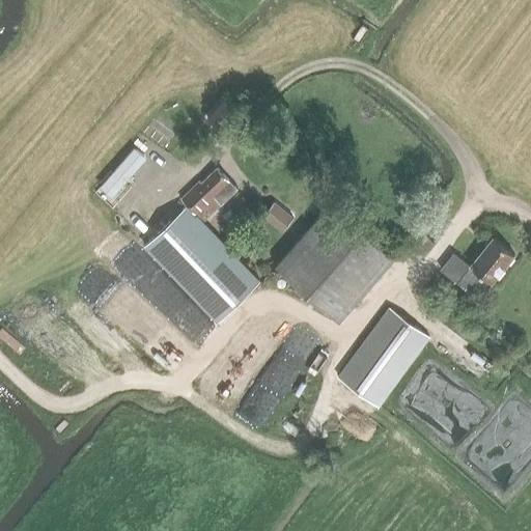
[(203,222),(220,204),(221,205),(236,189),(217,168),(201,184),(199,182),(180,199),(182,200),(203,222)]
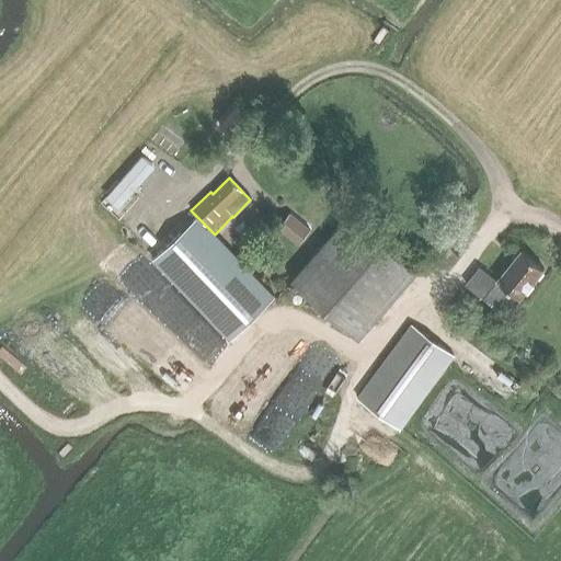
[(277,228),(298,245),(310,230),(289,214),(277,228)]
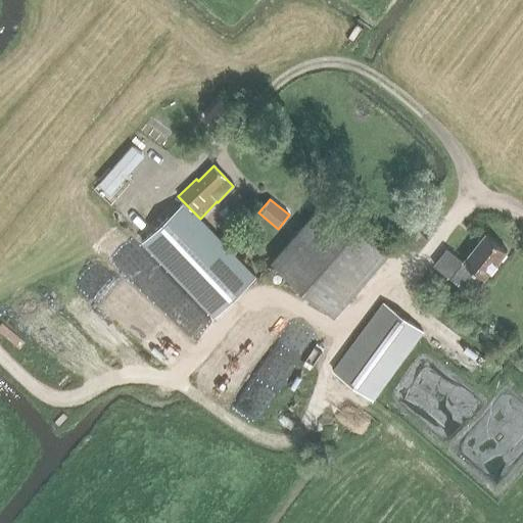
[(333,317),(388,254),(326,199),(271,262),(333,317)]
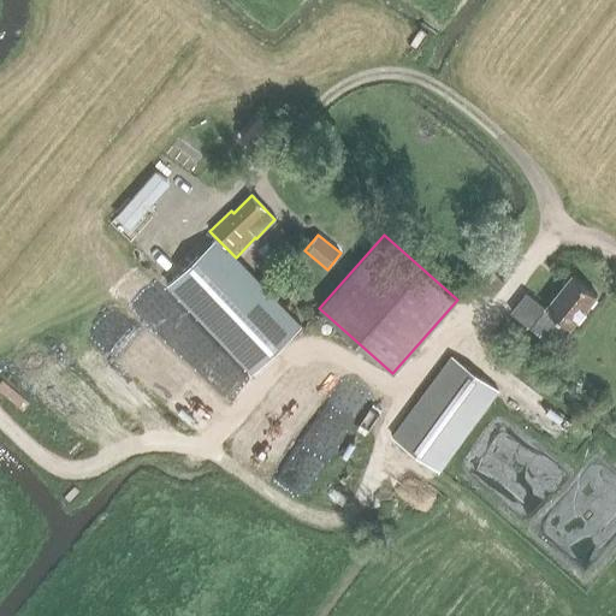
[(298,324),(214,238),(167,285),(250,373),(298,324)]
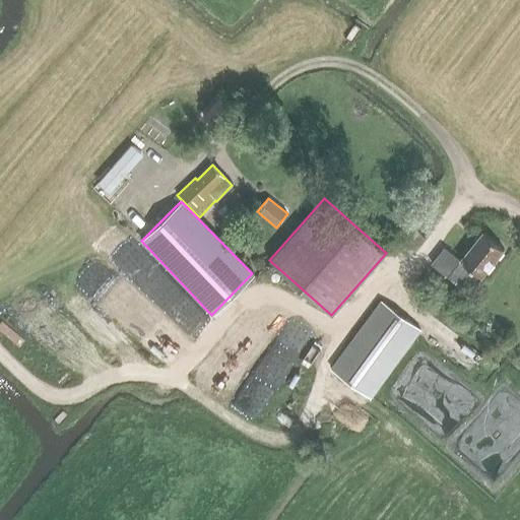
[(460,260),(444,248),(431,264),(459,285),(471,270),(480,277),(503,250),(482,233),(460,260)]
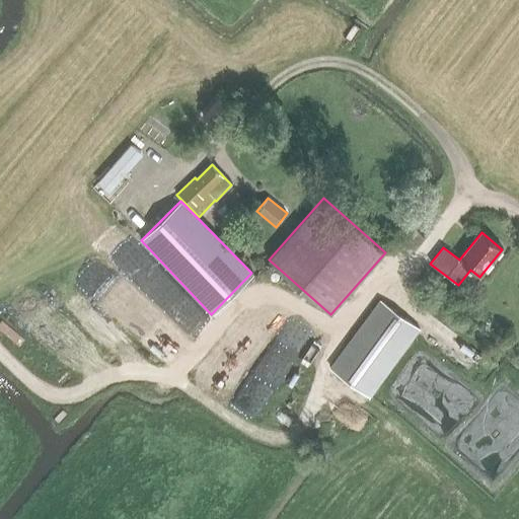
[(329,368),(369,397),(420,329),(380,300),(329,368)]
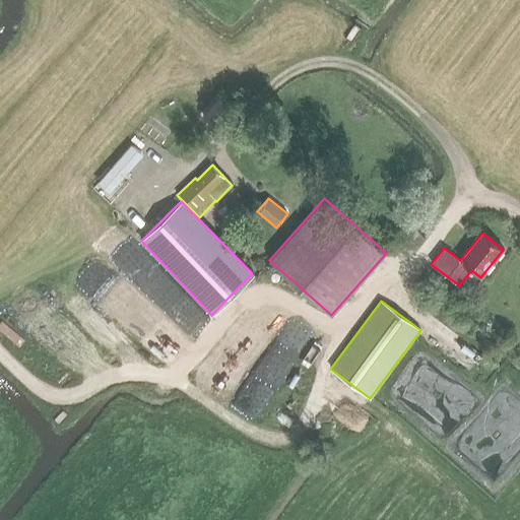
[(207,386),(262,421),(302,363),(270,341),(236,392),(213,377),(207,386)]
